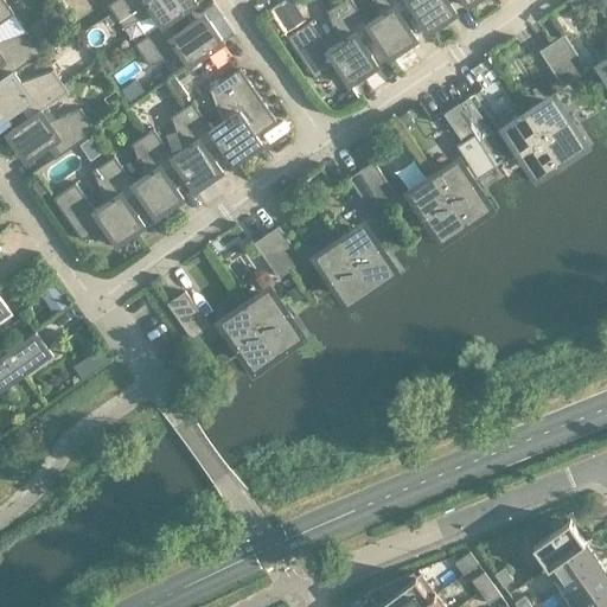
[(0,0),(0,24),(14,13),(5,0),(0,0)]
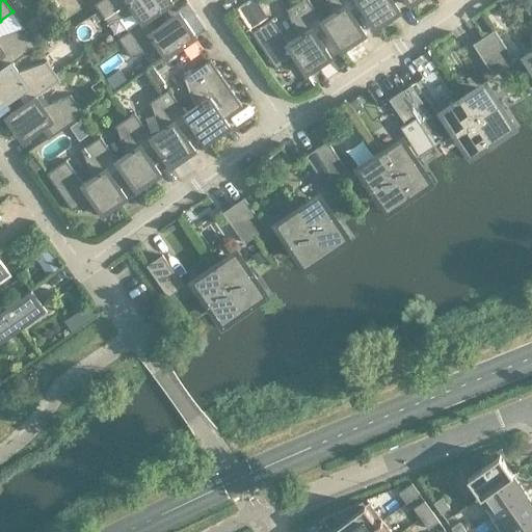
[(173,1),(171,0),(100,0),(96,3),(109,23),(110,23),(109,22),(136,11),(143,22),(151,17),(152,18),(175,2),(174,1),(173,1)]
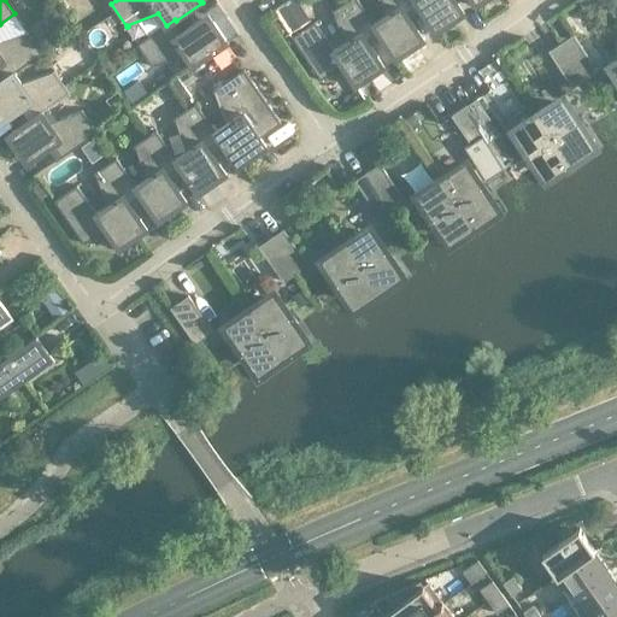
[(288,0),(272,11),(274,12),(291,0),(288,0)]
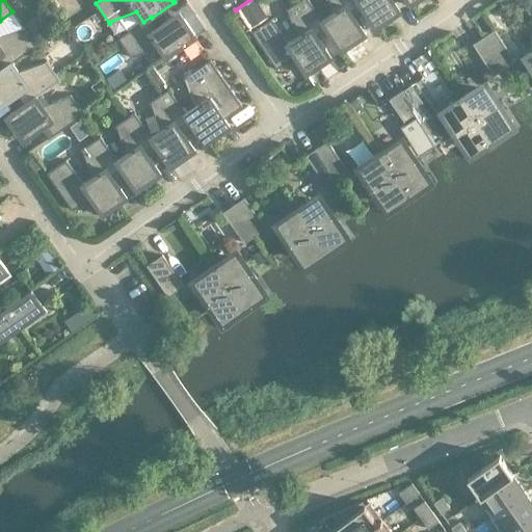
[(257,0),(251,0),(240,8),(254,27),(265,19),(259,9),(263,7),(257,0)]
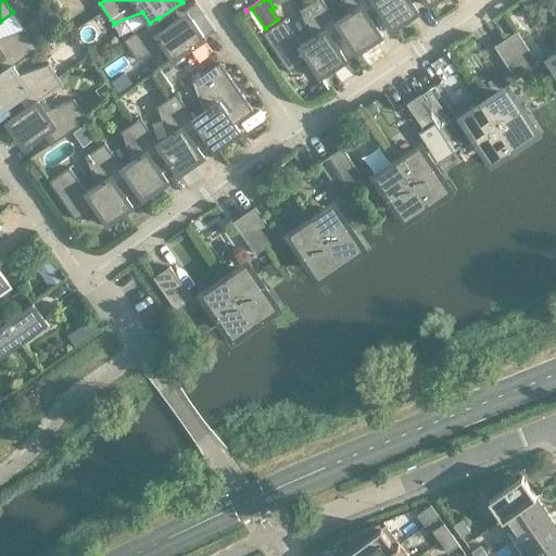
[(330,36),(341,29),(341,28),(337,22),(338,21),(324,0),(313,0),(300,9),(301,10),(312,40),(302,46),(285,20),(264,34),(290,72),(308,60),(321,78),(323,77),(321,76),(339,65),(333,57),(341,51),(330,36)]
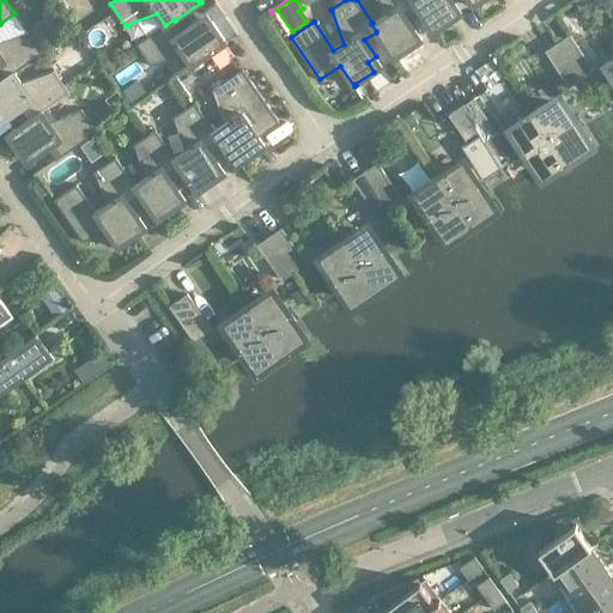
[(377,0),(383,16),(372,23),(371,24),(376,31),(376,32),(394,60),(395,59),(395,58),(413,44),(408,36),(416,30),(405,13),(416,6),(417,5),(413,0),(377,0)]
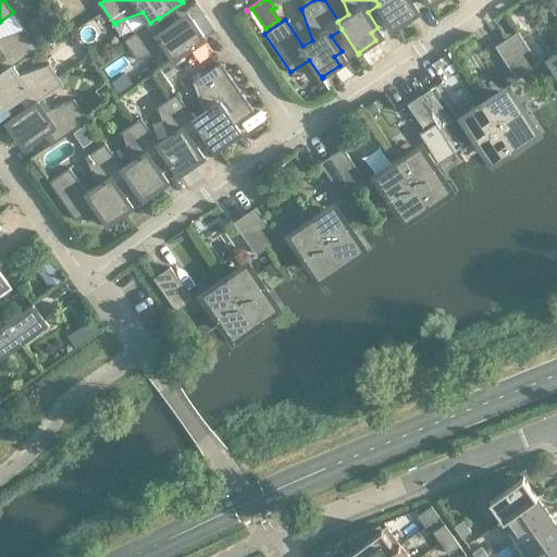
[(375,0),(379,4),(378,5),(394,31),(395,29),(395,28),(412,16),(407,9),(415,3),(411,0),(375,0)]
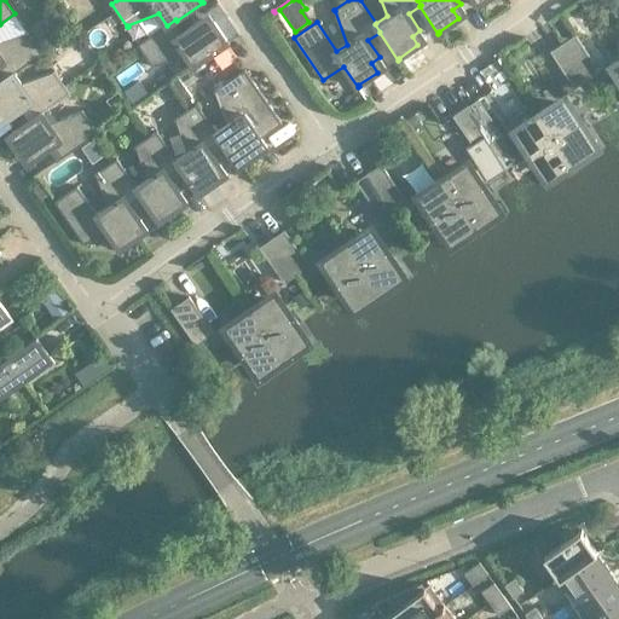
[(227,41),(209,15),(184,32),(177,21),(175,19),(167,25),(138,45),(154,67),(155,67),(155,65),(186,53),(195,67),(230,42),(229,41),(227,41)]
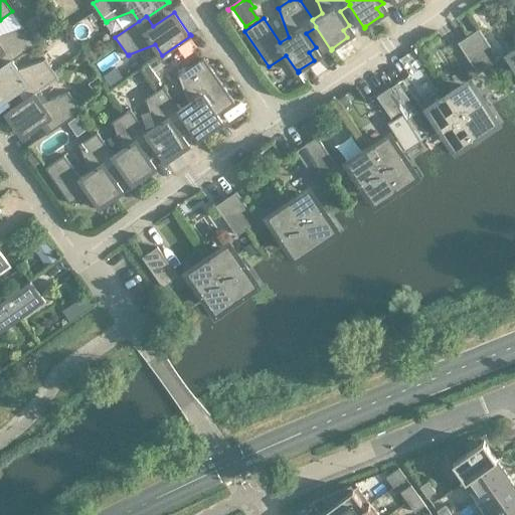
[(0,35),(0,58),(4,64),(5,65),(12,60),(35,44),(22,25),(21,26),(22,27),(0,35)]
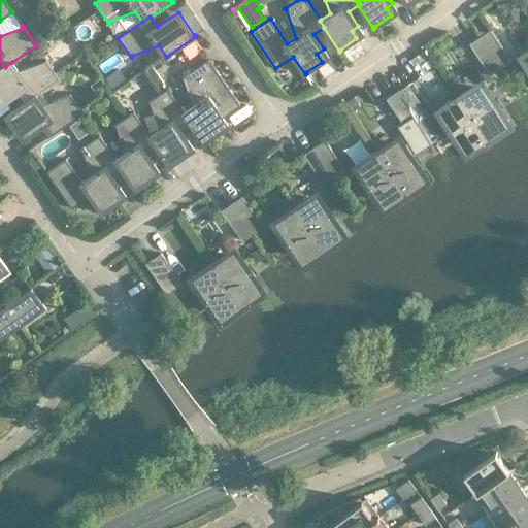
[(491,29),(481,36),(500,67),(512,60),(491,29)]
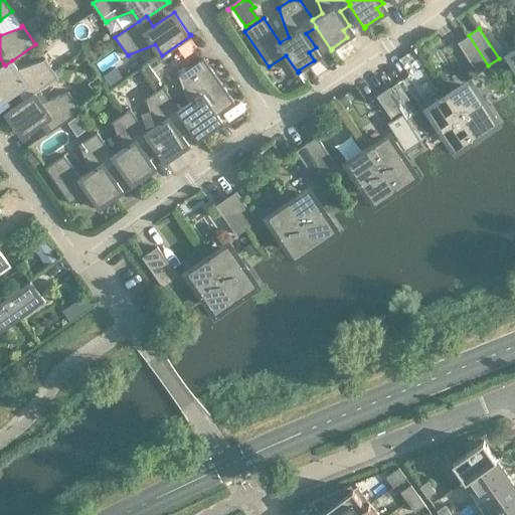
[(488,65),(469,35),(458,42),(478,72),(488,65)]
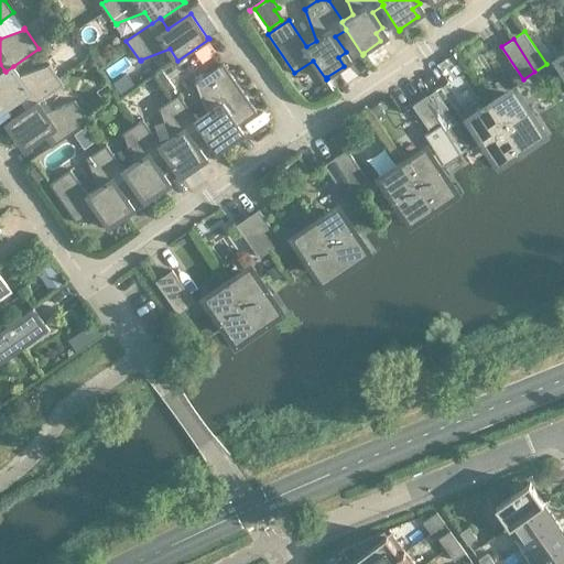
[(196,49),(202,57),(214,49),(208,41),(196,49)]
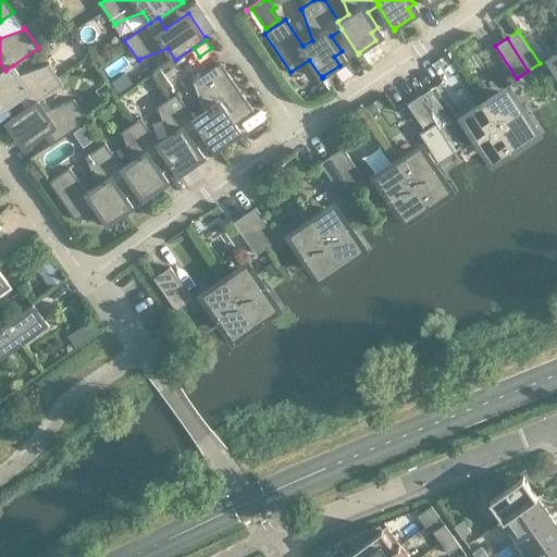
[(107,61),(101,53),(94,59),(99,66),(107,61)]
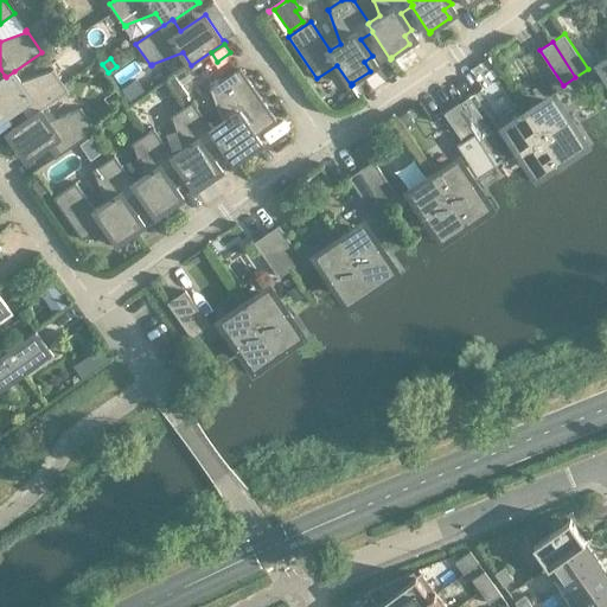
[(64,61),(55,68),(61,76),(70,69),(64,61)]
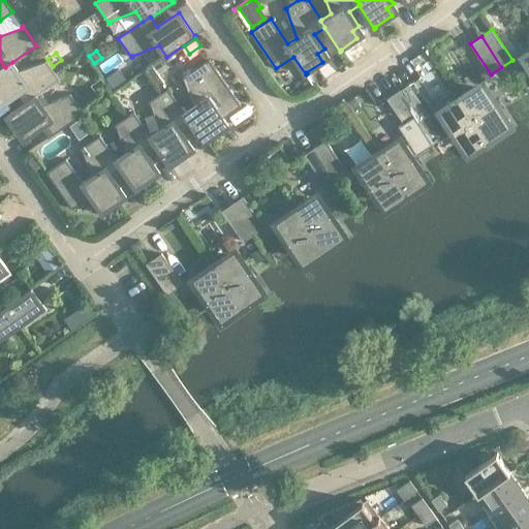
[(20,72),(12,62),(5,67),(4,66),(0,69),(0,105),(0,106),(22,91),(28,100),(29,101),(36,96),(41,93),(60,80),(47,60),(45,61),(47,62),(20,72)]
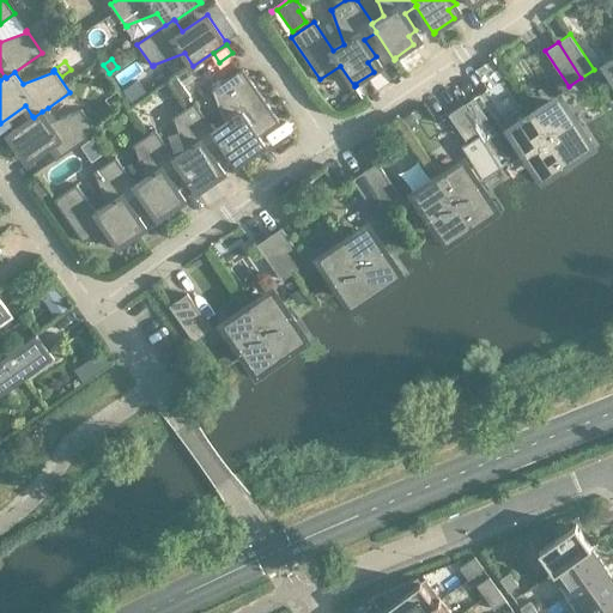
[(226,123),(216,131),(214,132),(220,139),(219,140),(238,168),(240,167),(238,165),(258,152),(252,144),(280,123),(244,70),(213,91),(214,92),(226,123)]
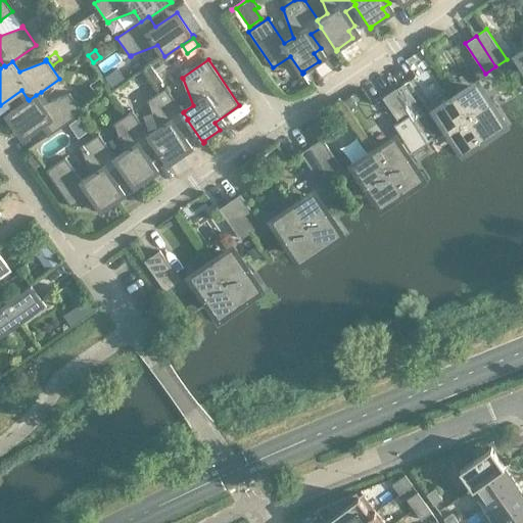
[(126,79),(119,67),(105,77),(112,87),(126,79)]
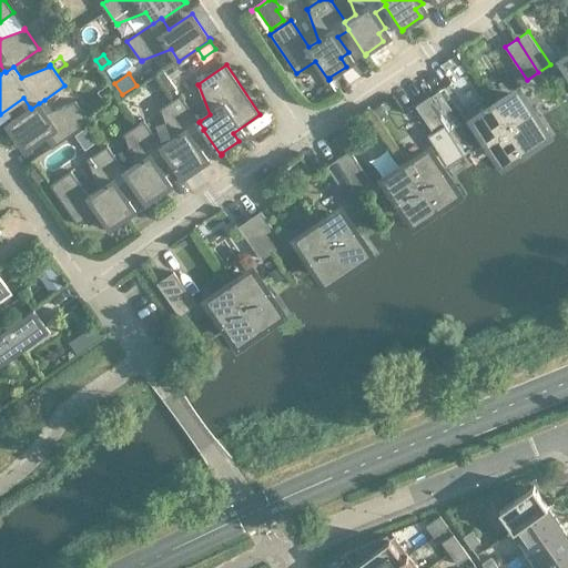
[(113,92),(107,84),(98,91),(103,99),(113,92)]
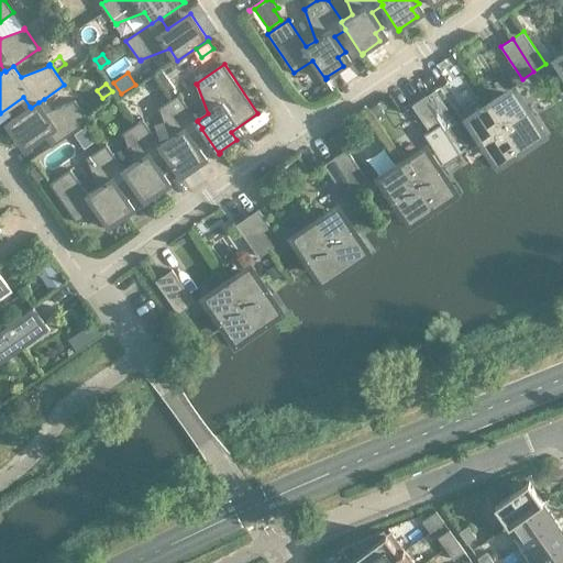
[(434,89),(423,97),(445,130),(456,122),(434,89)]
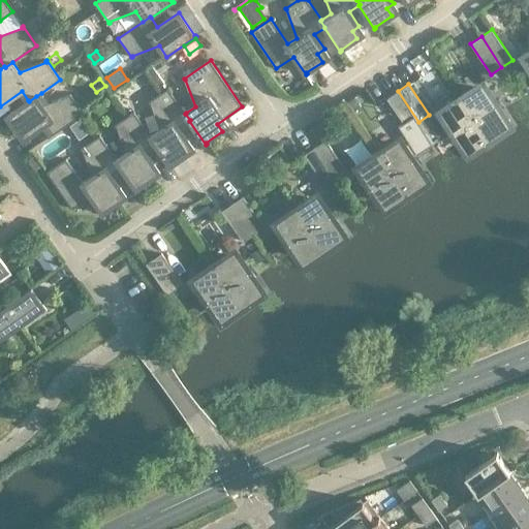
[(468,92),(461,96),(490,141),(497,135),(504,130),(499,123),(506,119),(502,112),(502,111),(493,97),(492,97),(488,90),(480,95),(475,88),(468,92)]
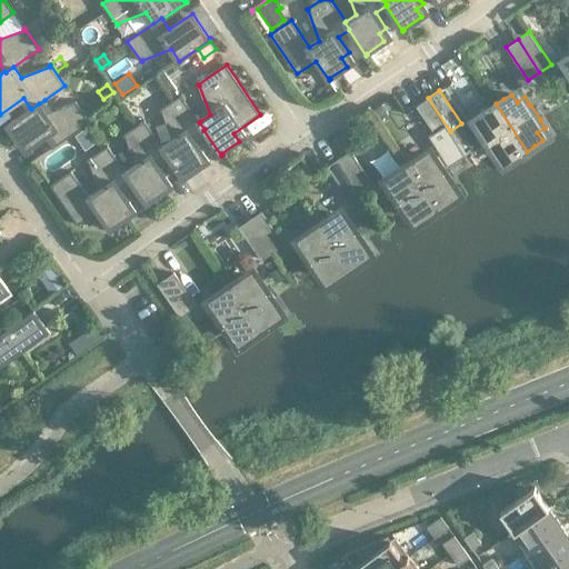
[(173,140),(163,147),(162,148),(168,155),(167,156),(185,180),(186,180),(185,179),(202,167),(197,158),(205,153),(193,137),(203,130),(205,129),(199,122),(200,121),(182,96),(161,110),(162,111),(163,110),(173,140)]
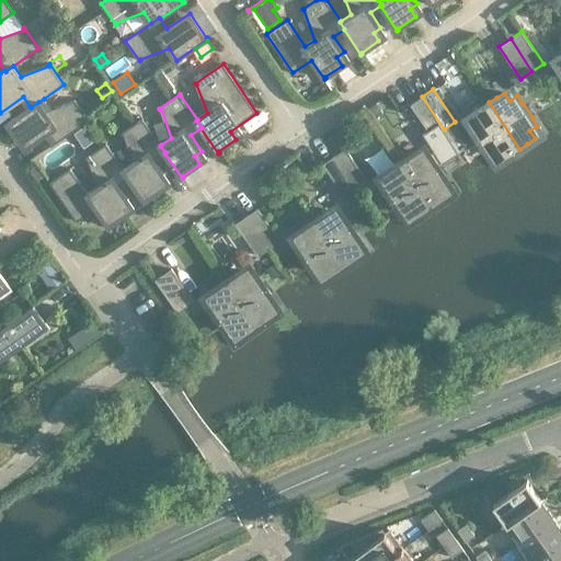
[(444,129),(422,96),(411,104),(433,137),(444,129)]
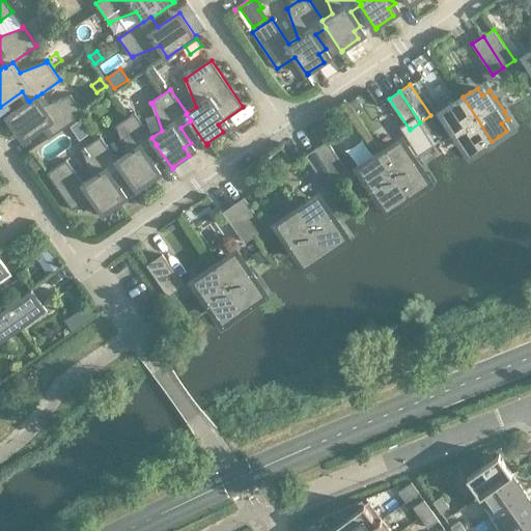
[(49,104),(42,93),(36,96),(29,102),(28,101),(5,116),(6,118),(7,117),(24,140),(46,126),(52,135),(29,150),(30,151),(84,113),(71,94),(70,95),(71,95),(49,104)]
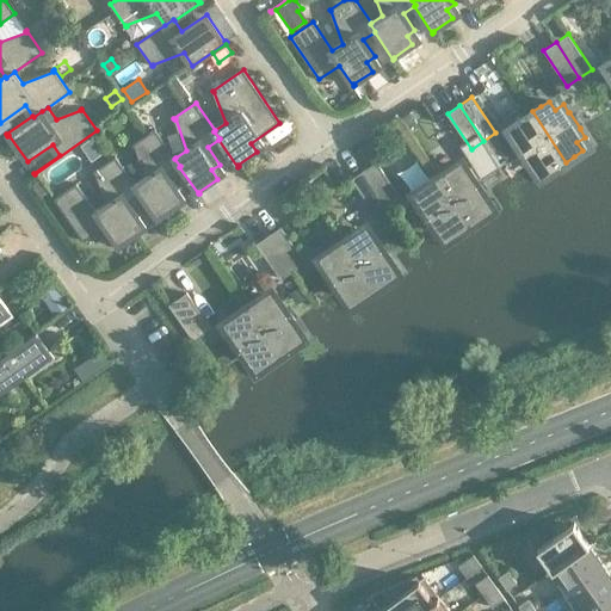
[(566,162),(532,111),(524,117),(525,117),(517,123),(522,131),(513,136),(519,144),(519,146),(530,161),(536,170),(544,164),(549,172),(557,167),(566,162)]
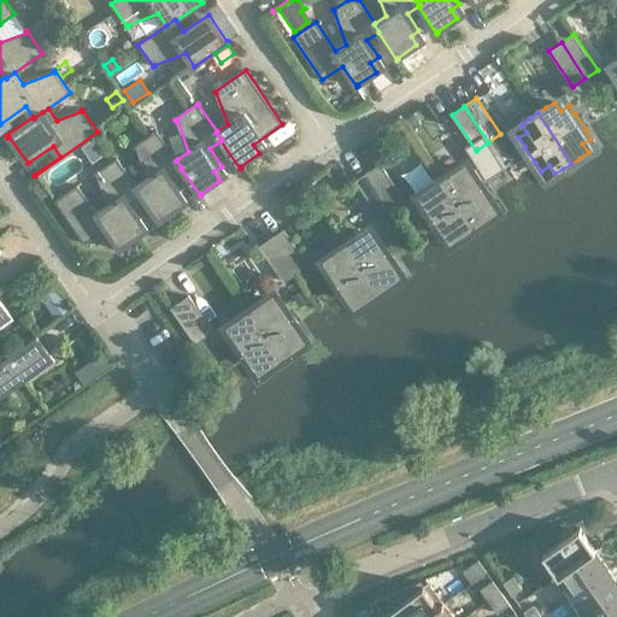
[(148,180),(137,187),(142,195),(141,195),(160,223),(162,222),(162,221),(180,207),(174,199),(182,193),(170,176),(181,169),(182,168),(176,160),(177,159),(158,131),(135,147),(136,148),(137,147),(148,180)]
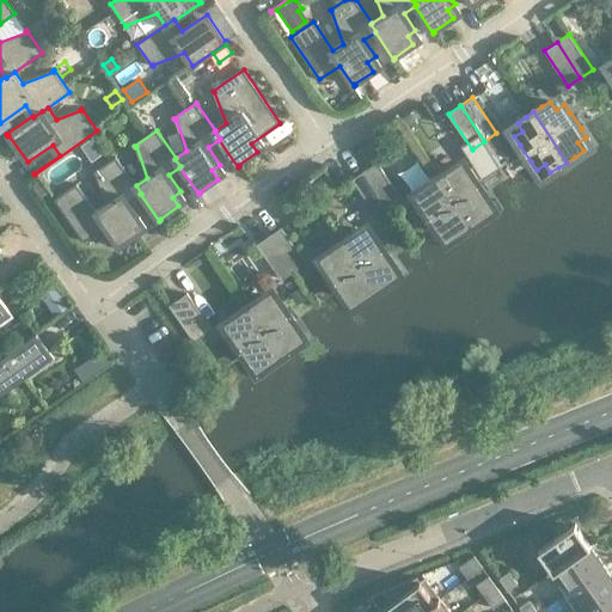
[(80,146),(92,161),(102,154),(91,139),(80,146)]
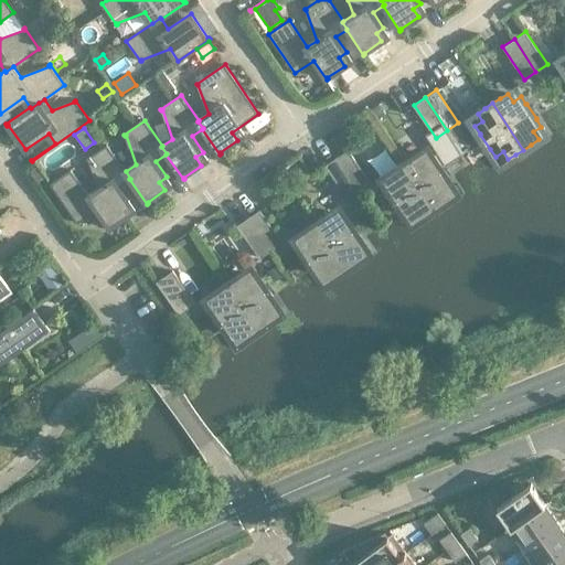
[(119,187),(129,179),(130,179),(126,171),(108,146),(87,160),(88,161),(89,160),(99,190),(89,196),(72,170),(51,184),(78,224),(97,211),(110,230),(112,228),(112,227),(128,215),(123,208),(130,202),(119,187)]
